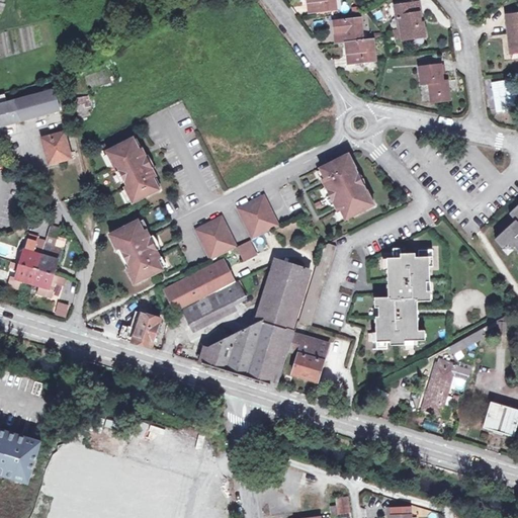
[(309,0),(311,14),(335,11),(333,0),(309,0)]
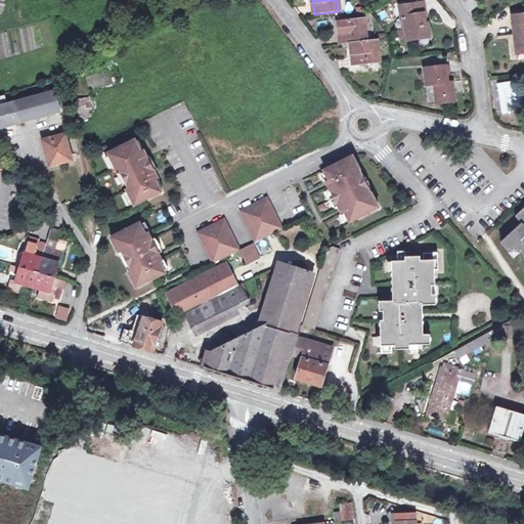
[(425,28),(423,6),(402,9),(403,18),(407,18),(407,31),(408,41),(431,38),(429,27),(425,28)]
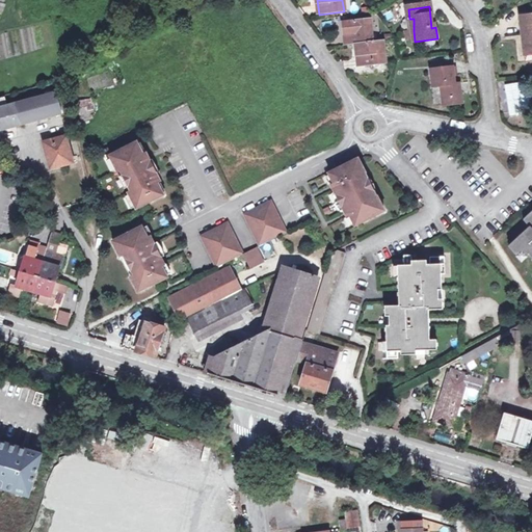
[(531,52),(531,15),(521,17),(525,53),(531,52)]
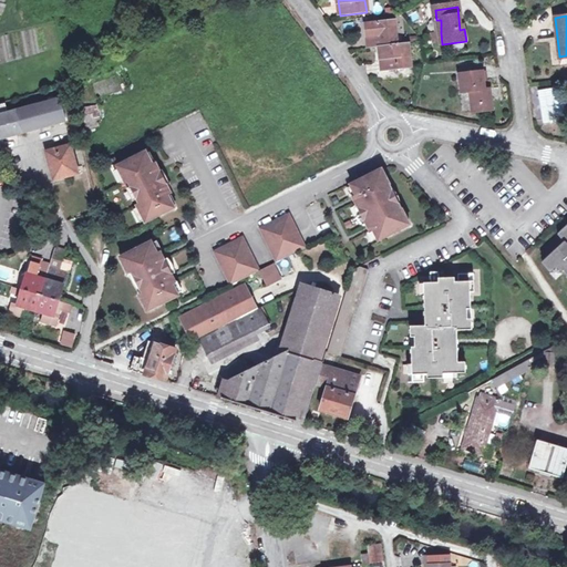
[(370,48),(380,47),(395,44),(393,20),(368,23),(370,48)]
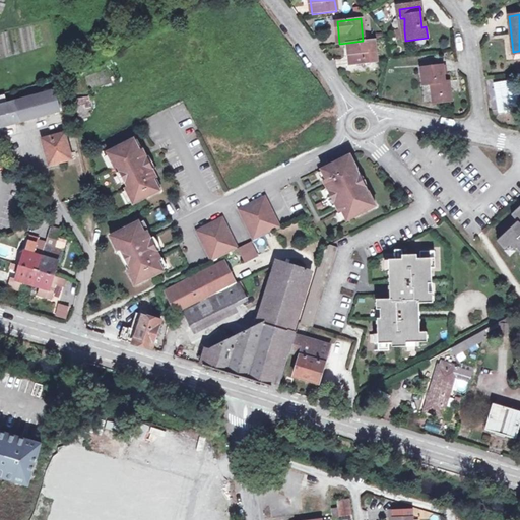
[(363,41),(348,43),(351,65),(375,63),(372,40),(368,41),(363,41)]
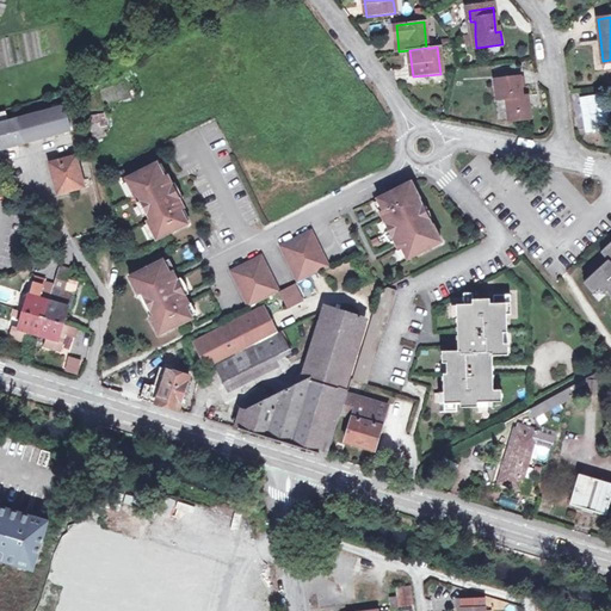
[(524,97),(522,78),(495,80),(498,100),(507,99),(510,121),(532,118),(530,97),(524,97)]
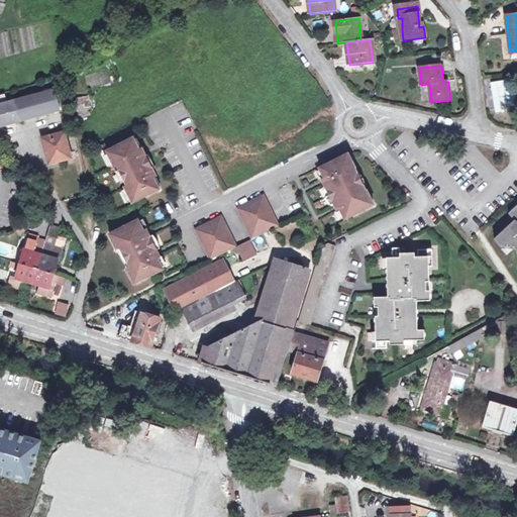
[(56,91),(0,104),(0,119),(2,126),(57,112),(60,111),(61,111),(56,91)]
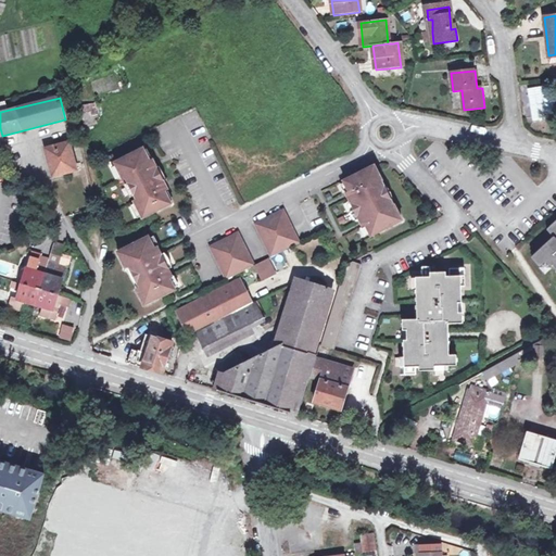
[(80,105),(84,126),(99,125),(96,103),(80,105)]
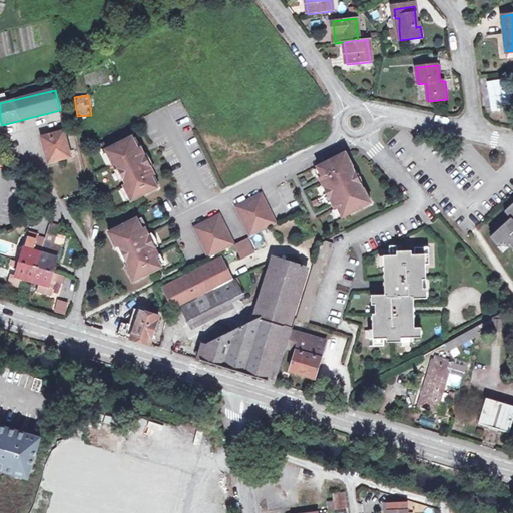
[(65,131),(43,137),(47,151),(49,150),(51,161),(71,156),(65,131)]
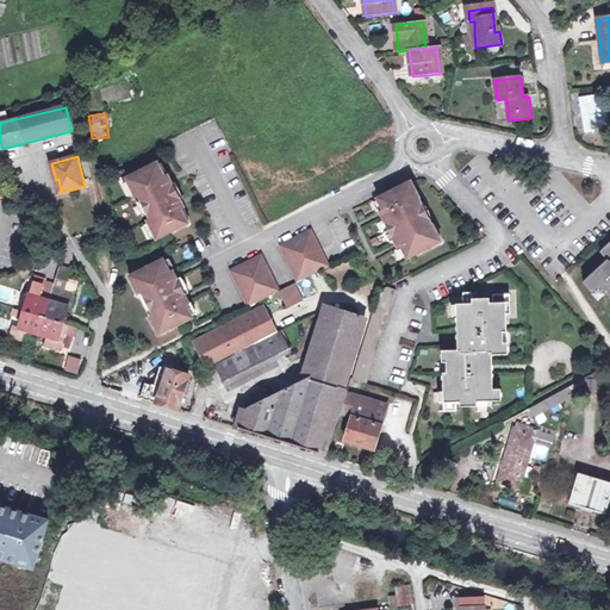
[(137,197),(139,195),(143,201),(149,213),(151,219),(149,221),(157,238),(190,223),(182,210),(185,207),(180,198),(173,185),(168,175),(166,176),(159,163),(128,178),(137,197)]
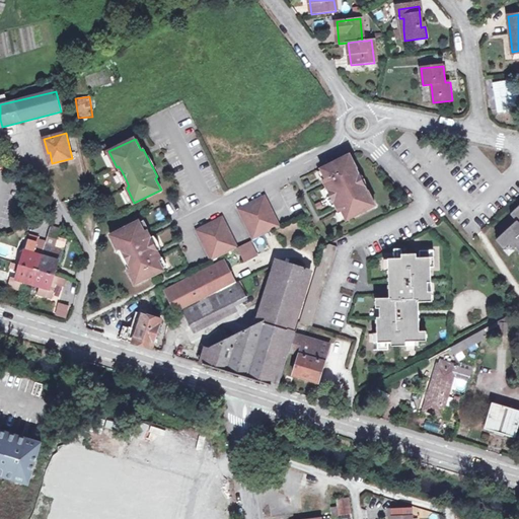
[(342,209),(347,219),(375,205),(368,191),(367,191),(355,168),(357,167),(350,154),(320,168),(325,178),(323,179),(339,211),(342,209)]
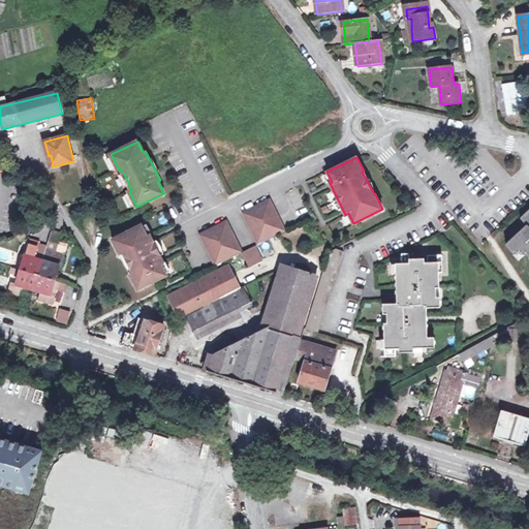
[(124,175),(120,176),(125,187),(129,185),(124,175)]
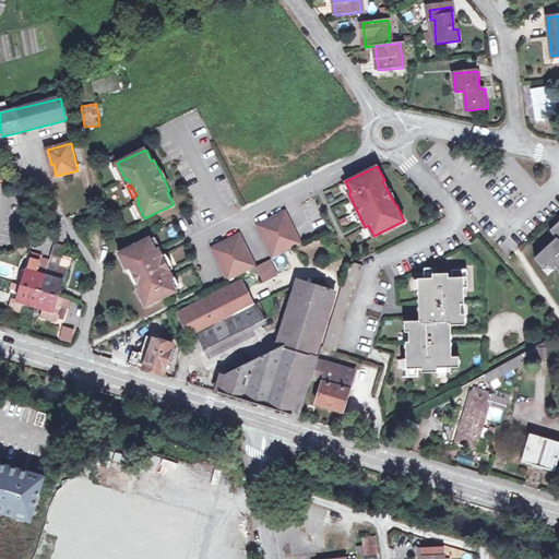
[(272,217),(274,223),(288,215),(285,211),(272,217)]
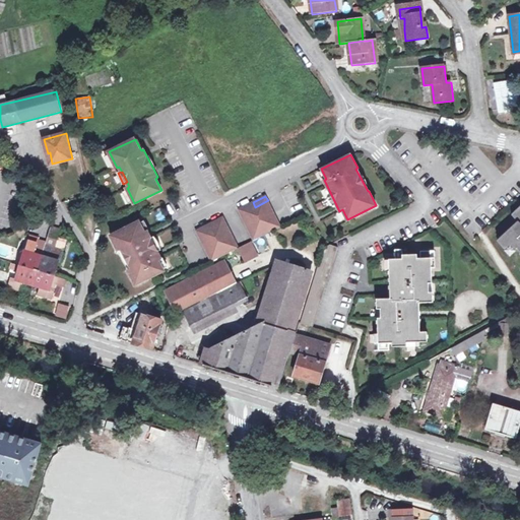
[(239,208),(254,240),(281,225),(268,200),(255,207),(253,202),(239,208)]
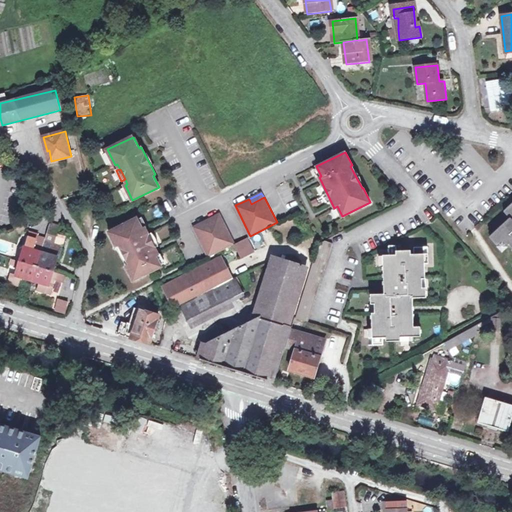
[(506,220),(487,239),(500,252),(507,245),(511,250),(511,202),(500,214),(506,220)]
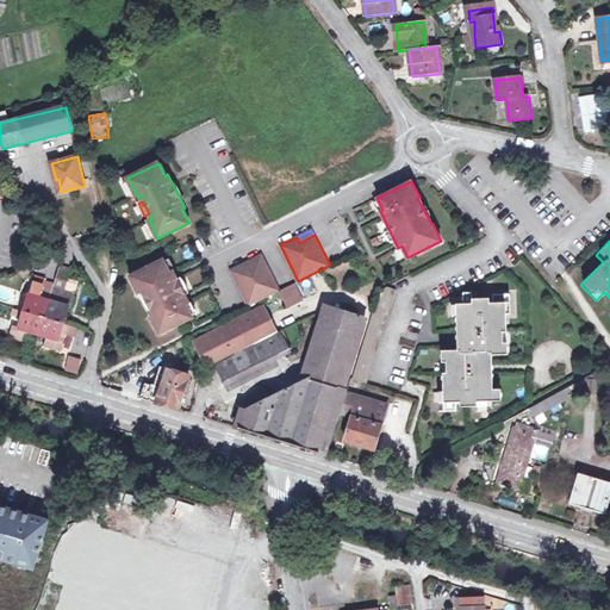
[(234,275),(250,306),(280,291),(262,254),(247,262),(249,267),(234,275)]
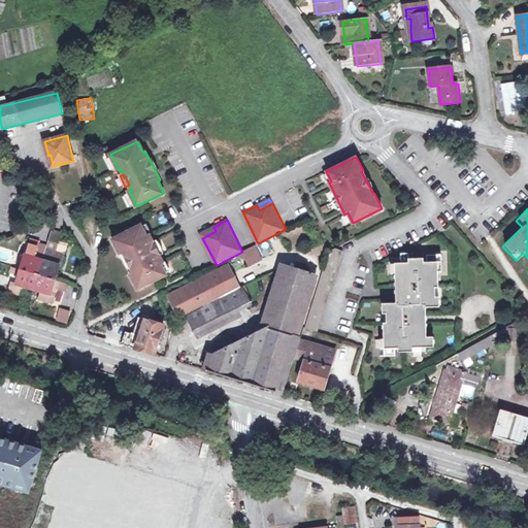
[(123,253),(126,258),(131,268),(134,273),(131,274),(138,290),(167,274),(162,263),(165,262),(161,254),(155,241),(151,234),(147,235),(142,224),(112,239),(121,254),(123,253)]
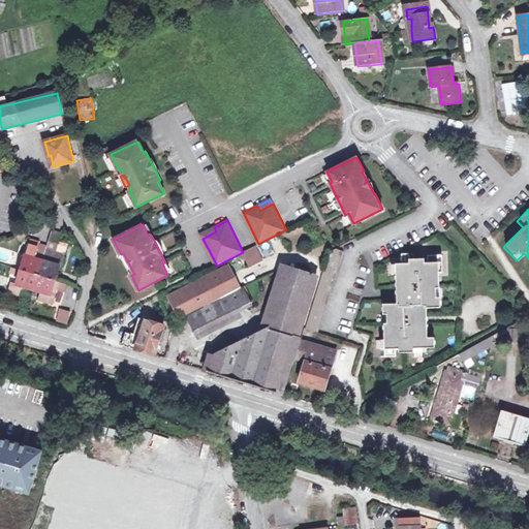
[(200,234),(203,239),(216,231),(214,227),(200,234)]
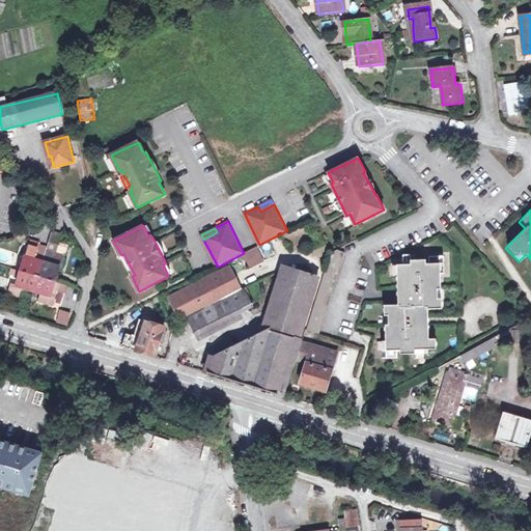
[(53,231),(48,246),(39,276),(56,282),(64,257),(56,254),(62,234),(53,231)]
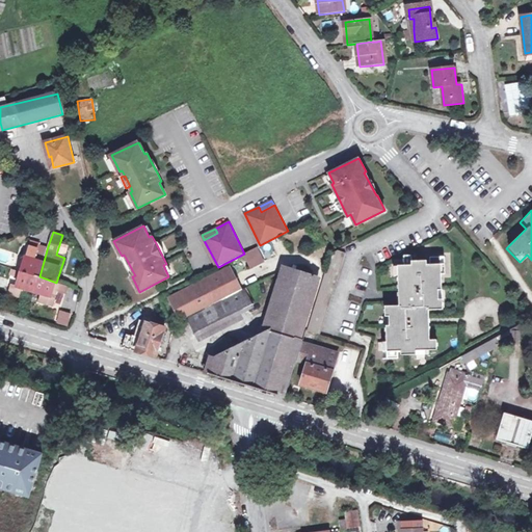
[(40,276),(48,246),(42,244),(42,243),(33,240),(28,257),(27,256),(22,271),(40,276)]
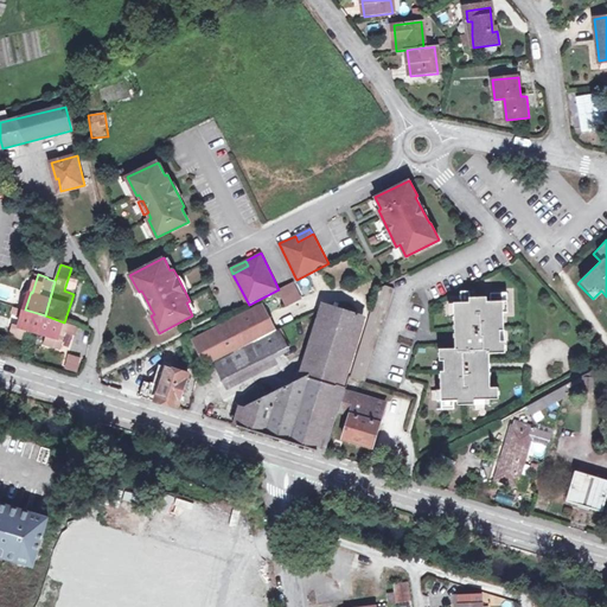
[(180,276),(178,278),(185,292),(189,291),(180,276)]
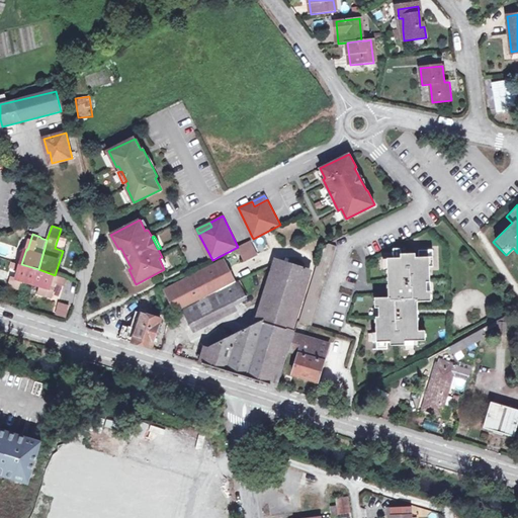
[(317,249),(295,321),(309,325),(332,247),(325,245),(317,249)]
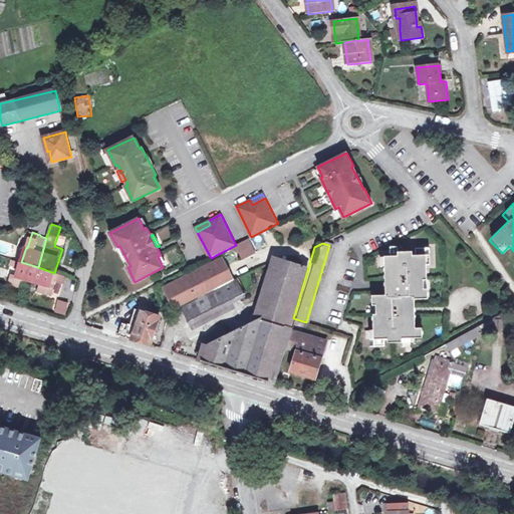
[(428,263),(428,245),(413,246),(413,253),(410,253),(410,249),(396,249),(396,244),(387,245),(388,254),(377,255),(378,265),(381,265),(382,294),(369,295),(370,304),(374,304),(374,313),(370,313),(371,329),(368,328),(369,340),(369,344),(369,346),(383,345),(383,339),(387,338),(388,342),(411,341),(411,337),(422,336),(422,326),(415,327),(414,298),(427,297),(426,286),(422,287),(422,277),(426,278),(425,263),(428,263)]
